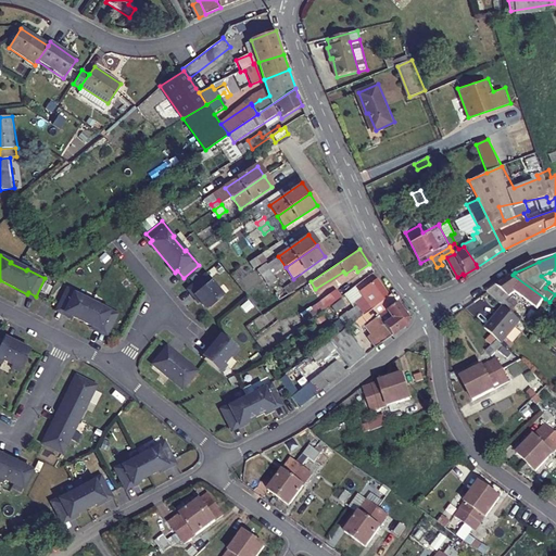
[(247,264),(235,272),(241,280),(244,278),(250,286),(257,280),(247,264)]
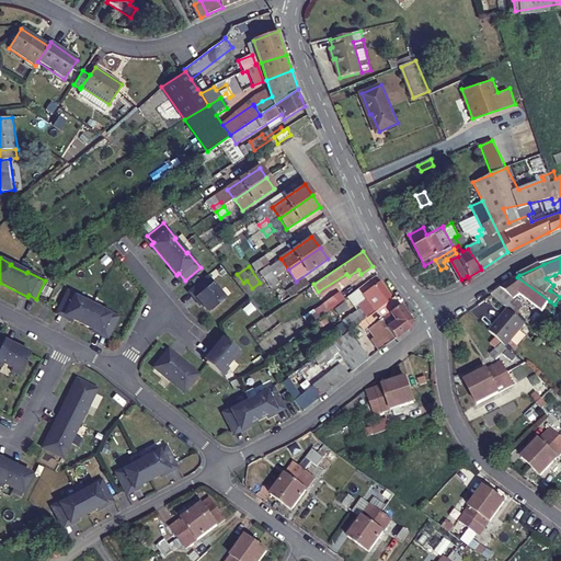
[(271,283),(278,276),(275,272),(267,277),(271,283)]
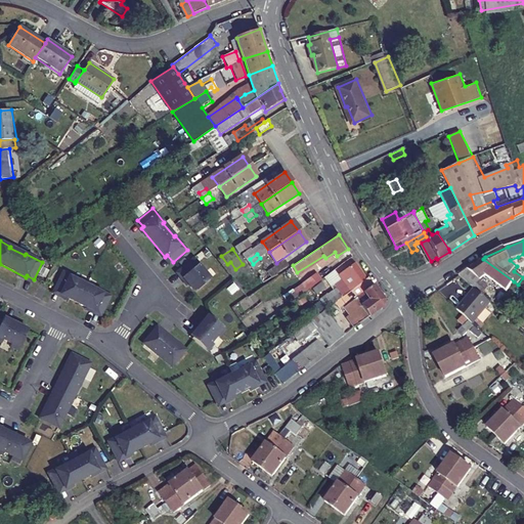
[(184,275),(182,277),(195,292),(210,279),(204,272),(206,271),(193,257),(179,269),(184,275)]
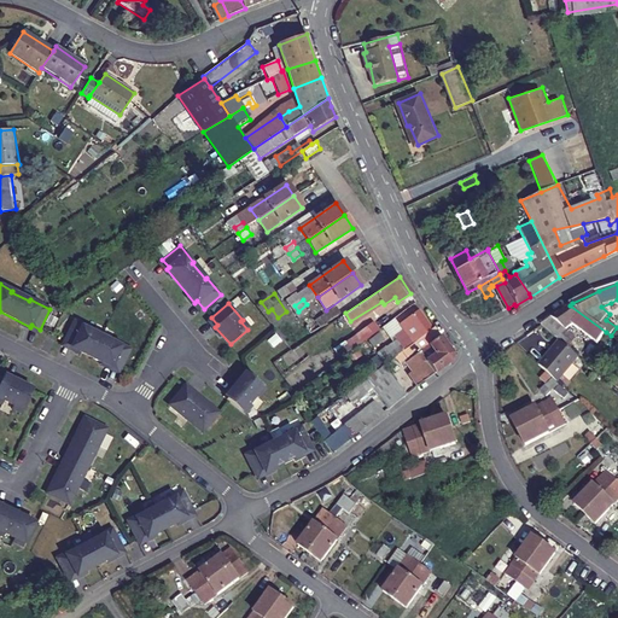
[(312,312),(307,304),(298,312),(303,319),(312,312)]
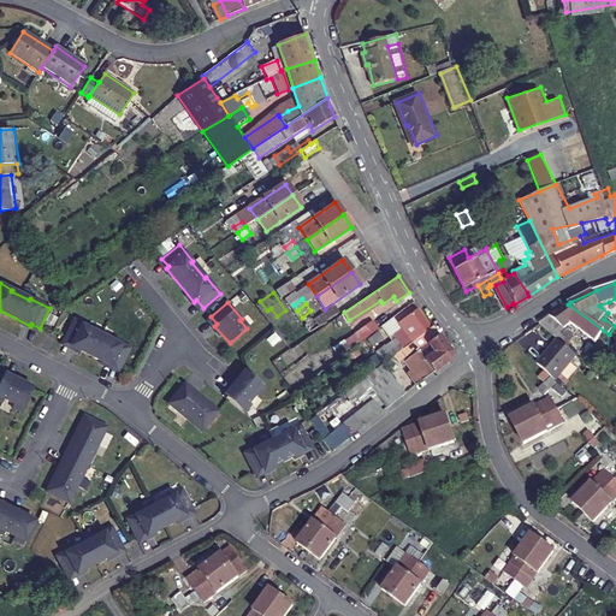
[(594,343),(604,331),(568,304),(539,325),(557,341),(576,356),(591,368),(597,359),(587,351),(581,348),(584,345),(564,331),(572,326),(594,343)]
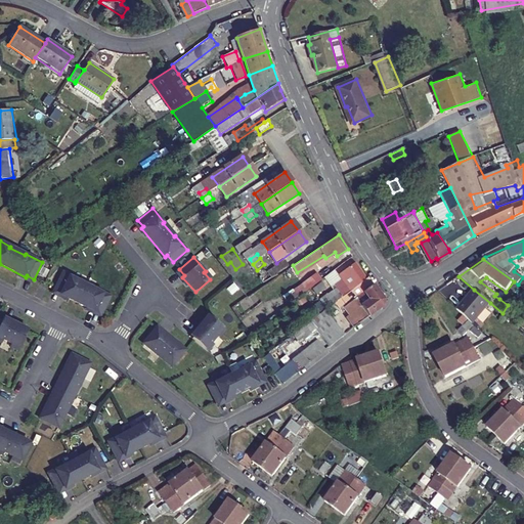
[(288,265),(284,260),(268,270),(271,275),(288,265)]
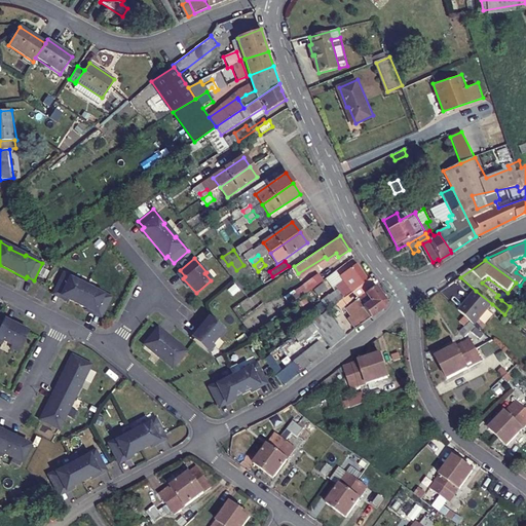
[(355,264),(347,270),(350,276),(343,282),(347,289),(350,293),(367,279),(355,264)]
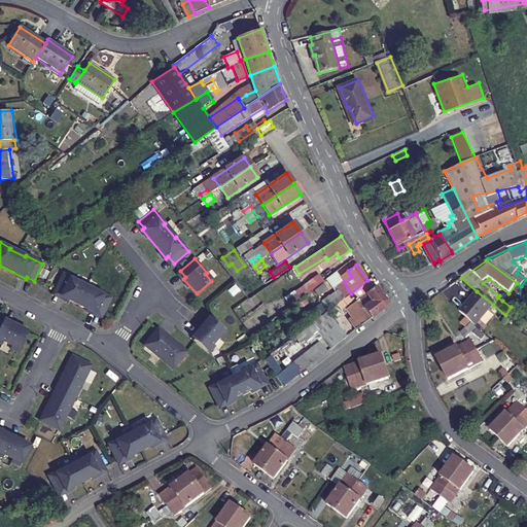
[(351,277),(348,271),(331,283),(341,295),(348,289),(344,282),(351,277)]
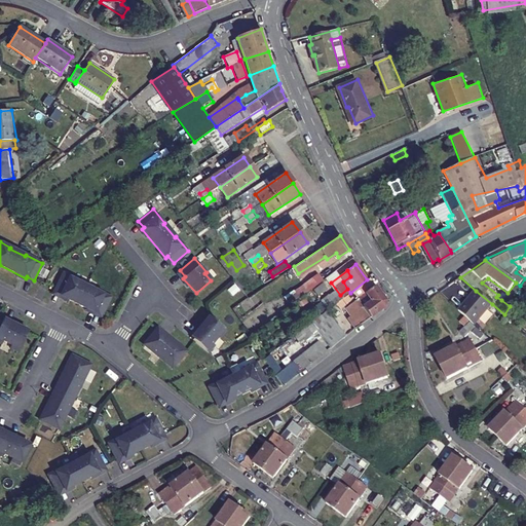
[(103,314),(111,297),(95,289),(95,291),(79,283),(79,282),(63,273),(54,290),(62,294),(61,296),(95,312),(96,310),(103,314)]
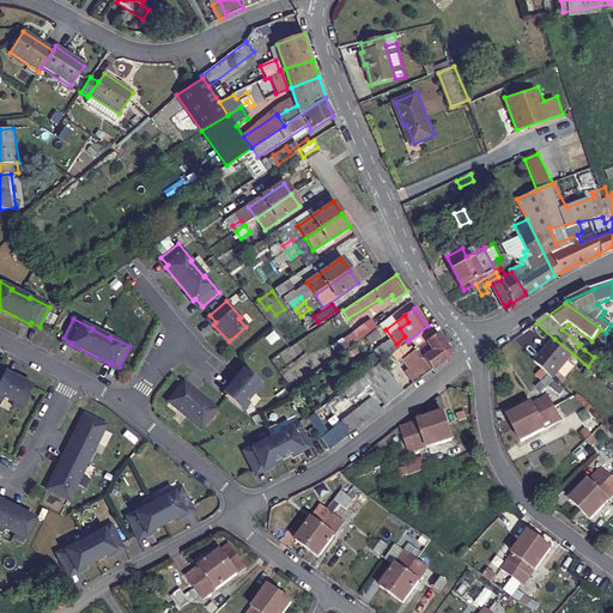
[(359,340),(376,327),(371,321),(353,333),(359,340)]
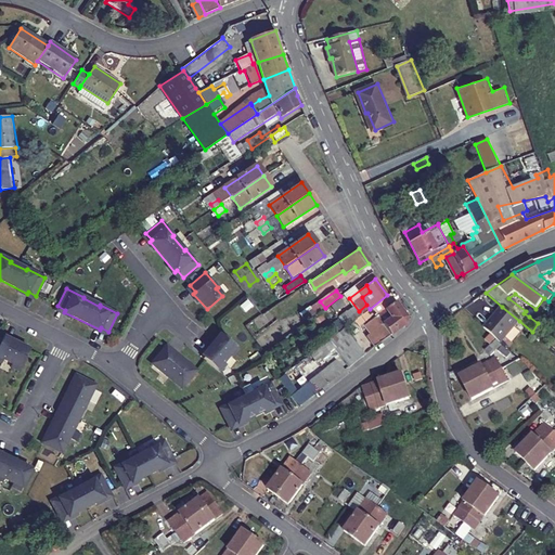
[(362,314),(369,324),(373,331),(360,339),(369,351),(405,324),(405,315),(405,314),(390,293),(387,295),(370,309),(362,314)]
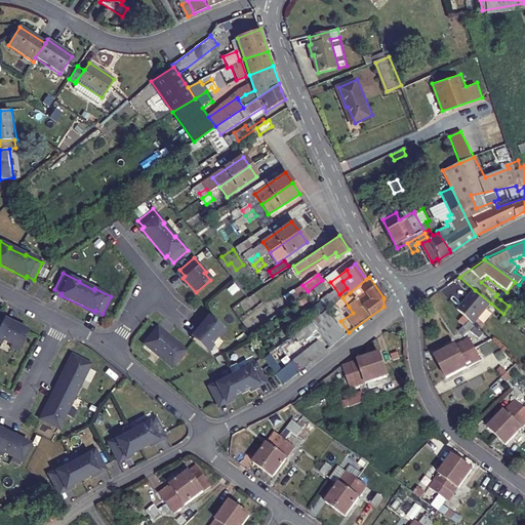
[(513,297),(521,286),(519,285),(515,282),(507,292),(513,297)]
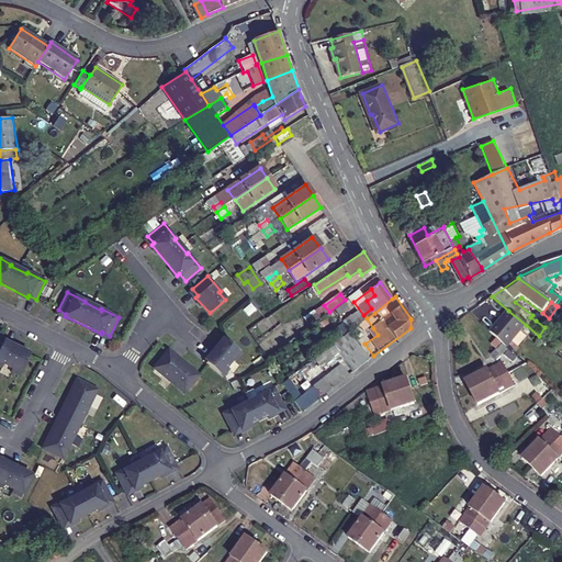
[(344,336),(367,318),(374,313),(371,308),(363,315),(341,332),(344,336)]
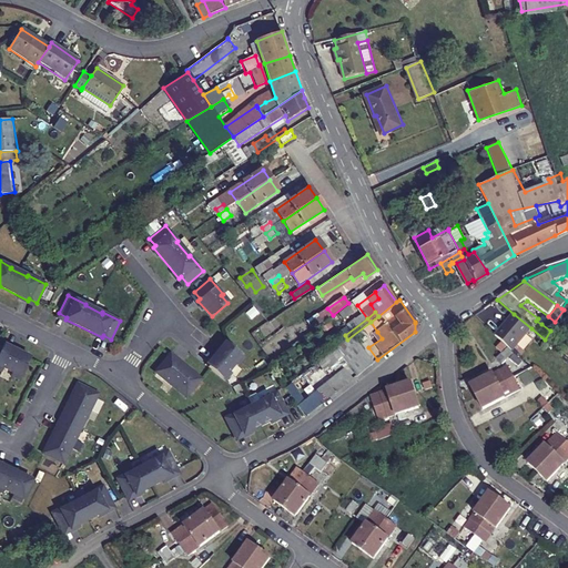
[(495,336),(513,352),(531,328),(514,314),(495,336)]
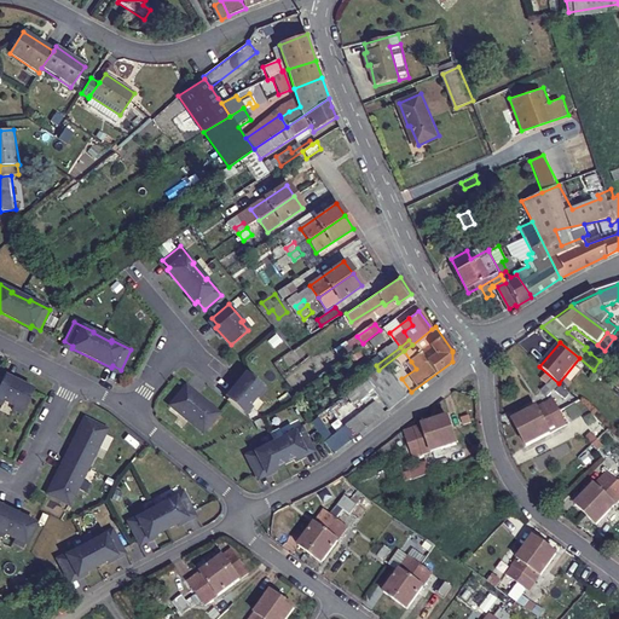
[(602,363),(606,357),(594,348),(590,353),(600,360),(602,363)]
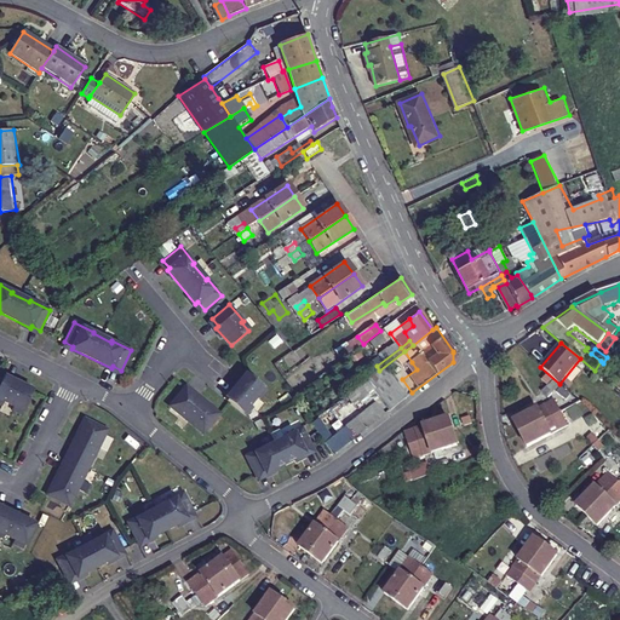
[(412,362),(405,351),(379,371),(366,382),(372,392),(412,362)]
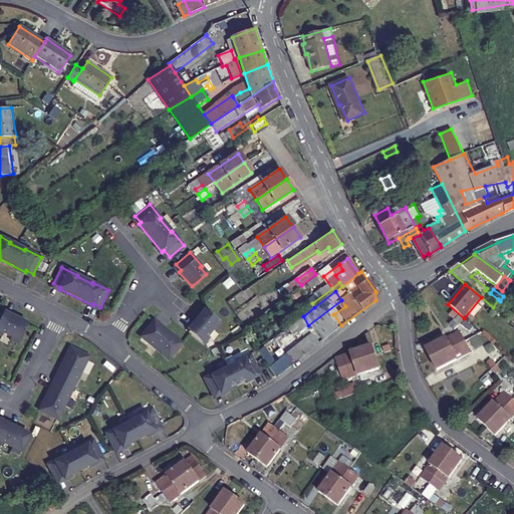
[(221,323),(204,309),(192,324),(194,326),(189,332),(204,344),(210,337),(207,335),(213,328),(216,330),(221,323)]
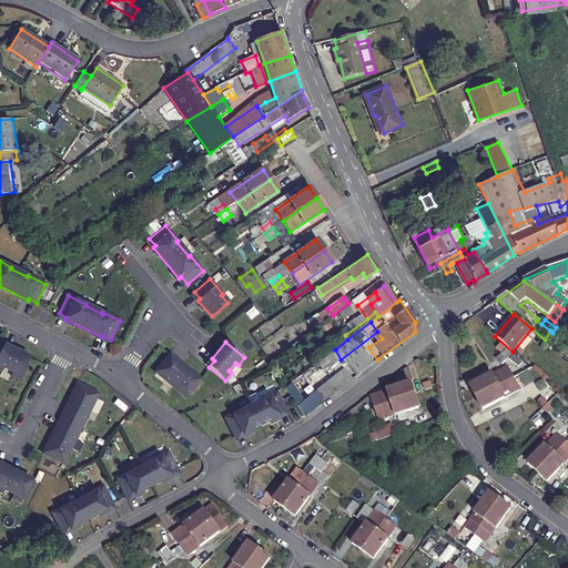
[(20,381),(31,358),(11,348),(10,352),(2,347),(0,352),(0,371),(2,372),(3,368),(12,373),(11,376),(20,381)]
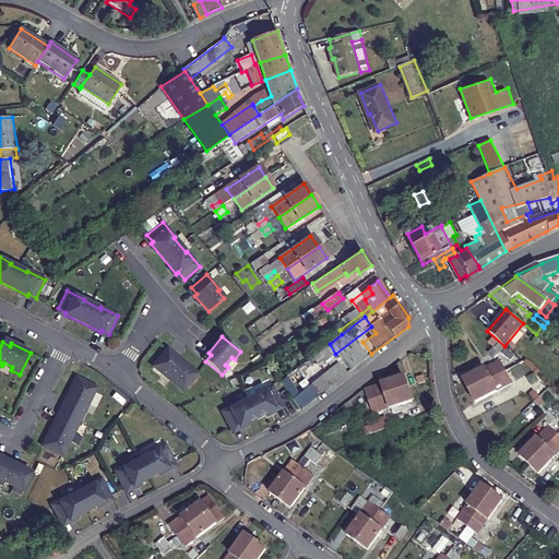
[(352,370),(367,358),(358,346),(343,358),(352,370)]
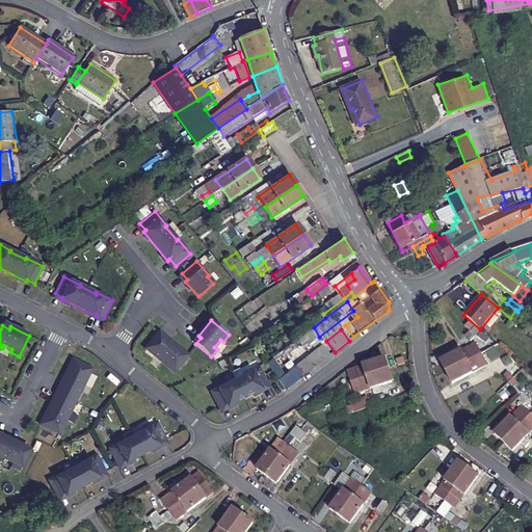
[(175,371),(188,354),(159,331),(145,348),(175,371)]
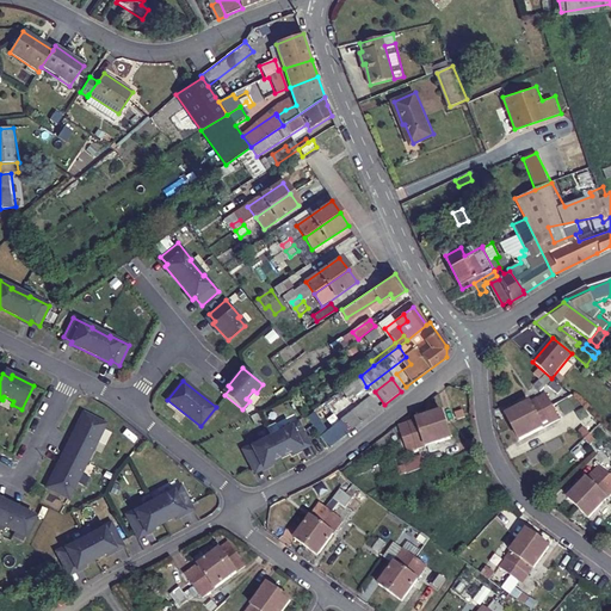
[(363,421),(378,408),(374,402),(376,400),(374,396),(371,399),(370,396),(355,409),(339,421),(328,431),(322,436),(329,446),(347,432),(363,421)]
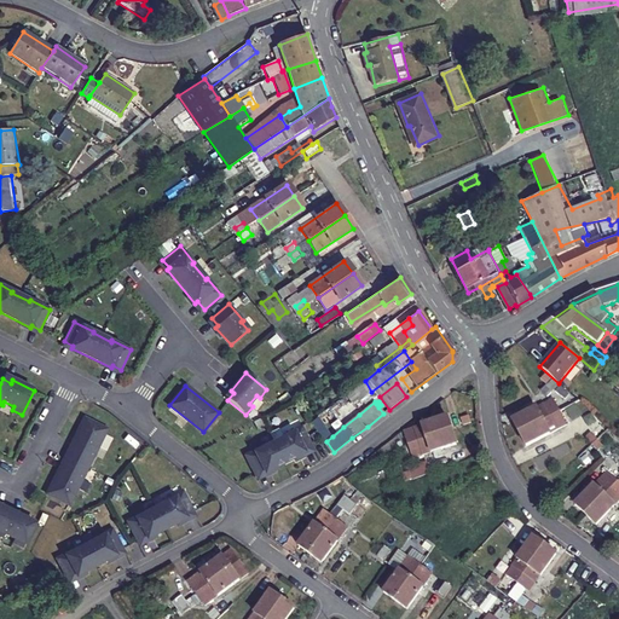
[(513,420),(519,432),(559,410),(555,404),(547,409),(545,406),(538,410),(537,408),(513,420)]
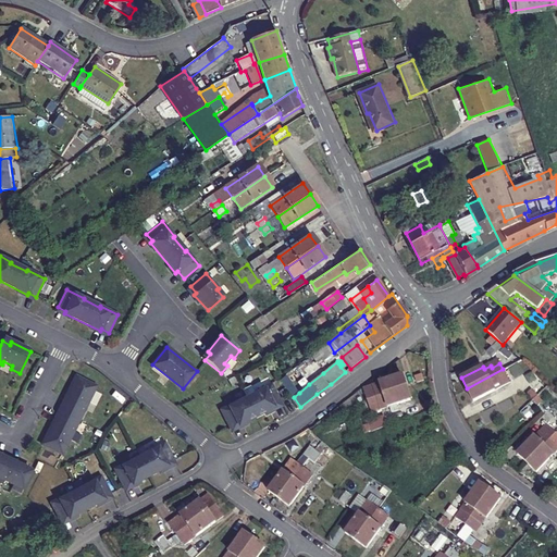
[(503,369),(467,388),(473,400),(494,388),(492,385),(498,382),(500,385),(509,380),(504,369),(503,369)]
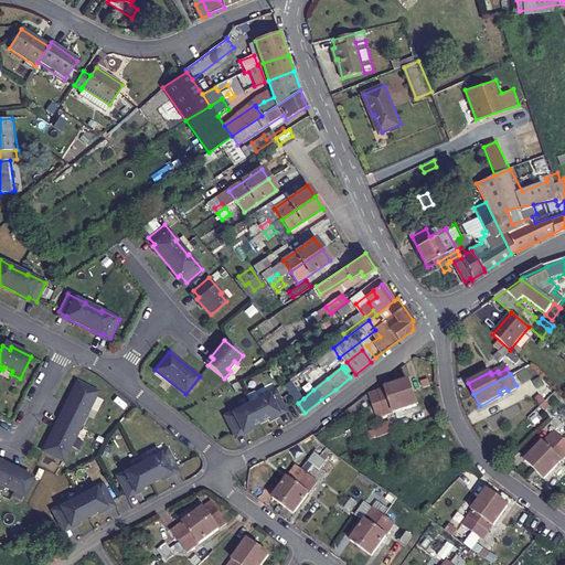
[(298,403),(304,398),(291,380),(286,384),(298,403)]
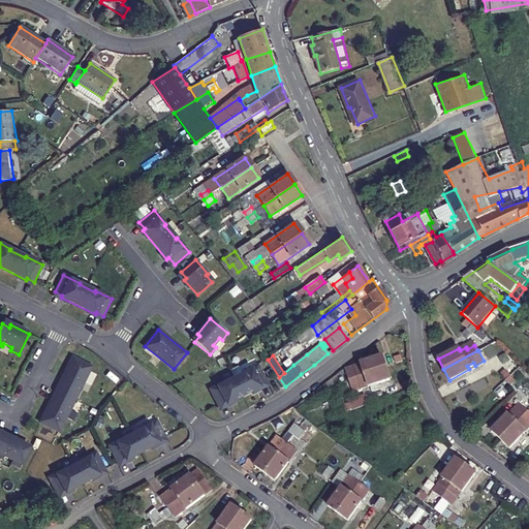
[(382,356),(345,370),(347,376),(341,378),(343,384),(349,381),(386,368),(382,356)]
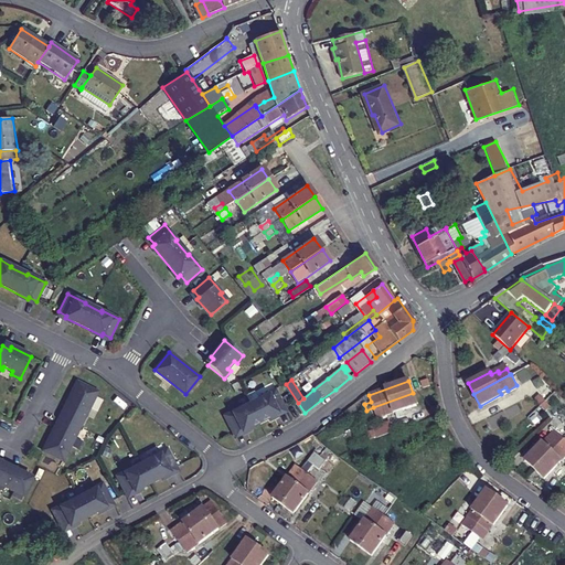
[(63,460),(98,392),(77,382),(43,450),(63,460)]
